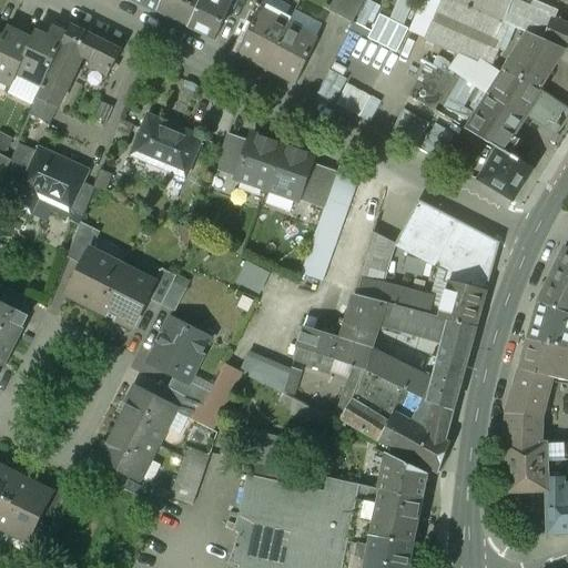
[(131,0),(158,13),(163,0),(131,0)]
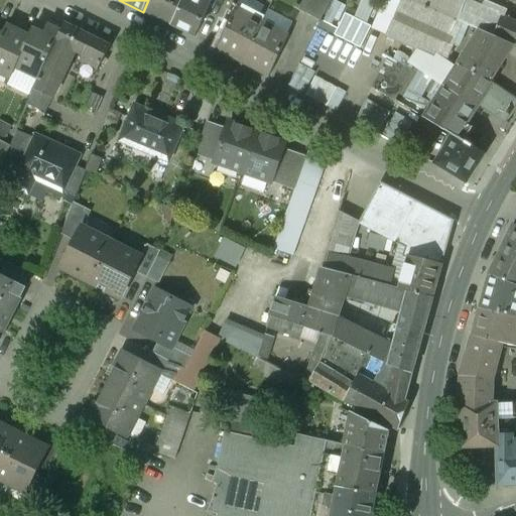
[(148,0),(143,12),(171,26),(182,0),(148,0)]
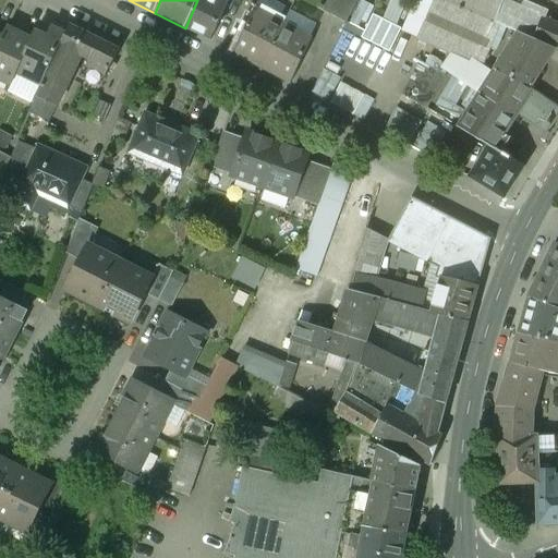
[(210,40),(228,3),(221,0),(197,0),(185,28),(210,40)]
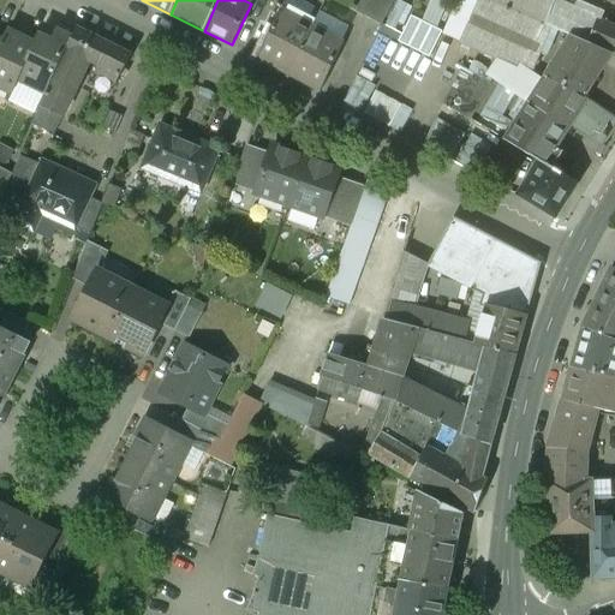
[(362,0),(356,12),(381,27),(394,0),(362,0)]
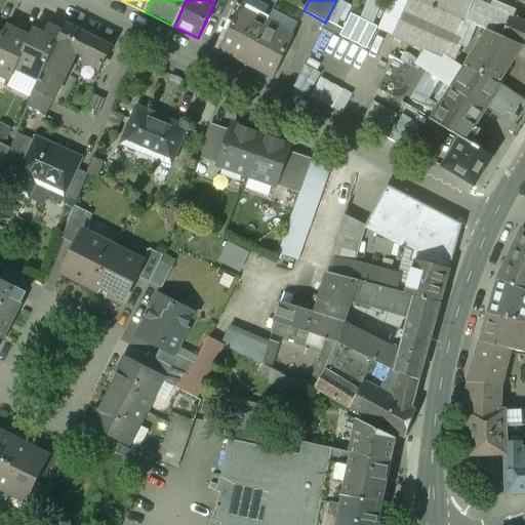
[(348,27),(354,3),(340,0),(337,0),(332,23),(348,27)]
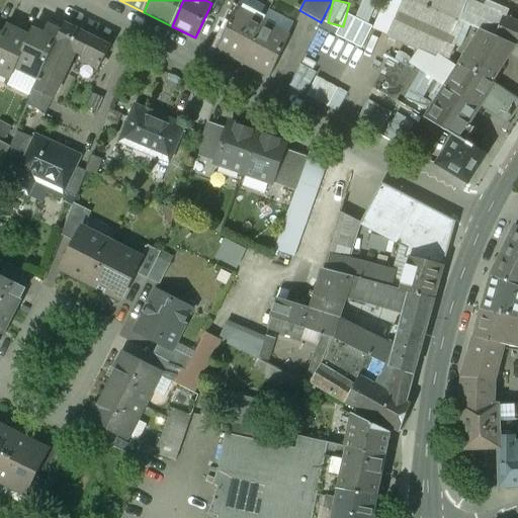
[(465,24),(459,21),(410,0),(384,0),(382,4),(398,11),(386,36),(448,63),(465,24)]
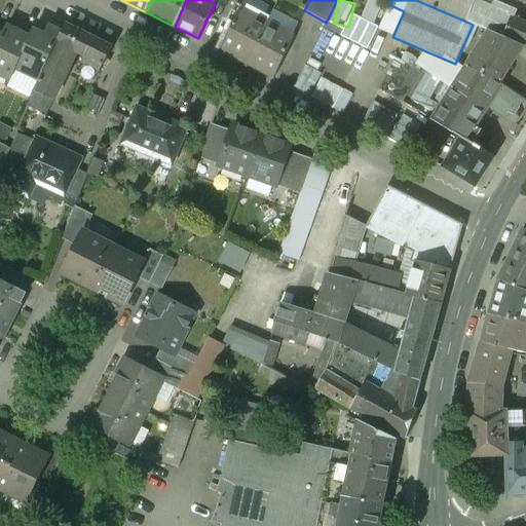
[(416,0),(466,22),(475,0),(416,0)]
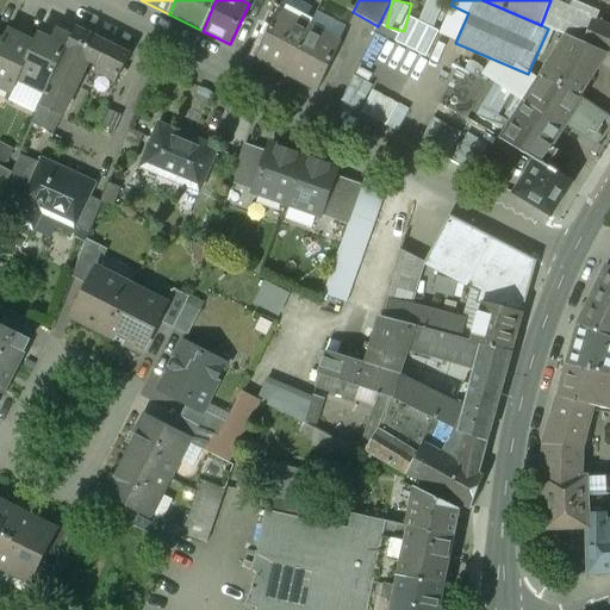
[(256,58),(287,74),(310,27),(279,12),(256,58)]
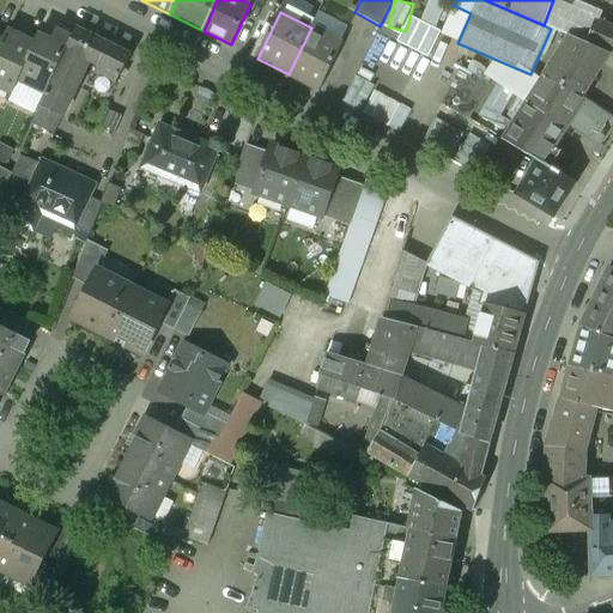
[(612,55),(612,26),(590,18),(587,25),(593,28),(586,44),(611,54),(612,55)]
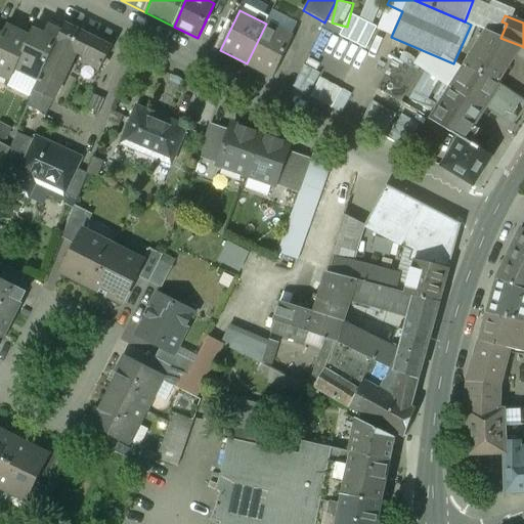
[(292,38),(266,24),(247,63),(273,78),(292,38)]
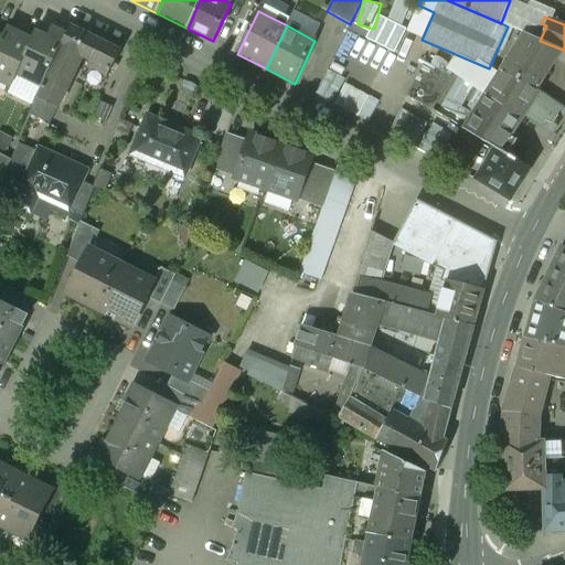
[(71,27),(66,36),(42,86),(35,98),(57,108),(82,57),(91,62),(88,67),(108,76),(120,50),(71,27)]
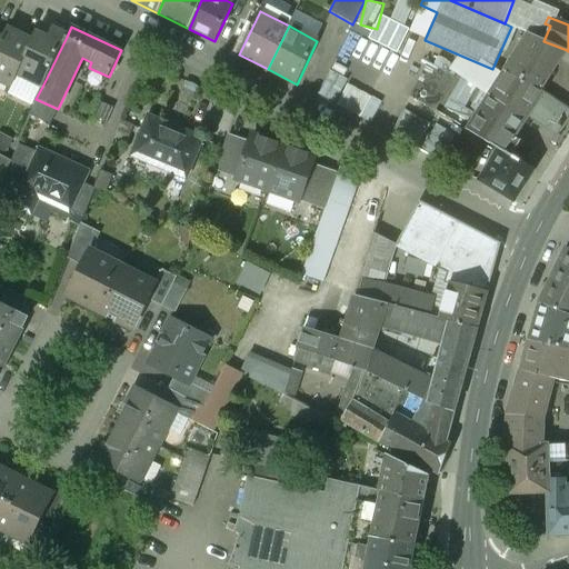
[(2,40),(0,45),(0,81),(10,87),(17,75),(32,42),(7,30),(2,40)]
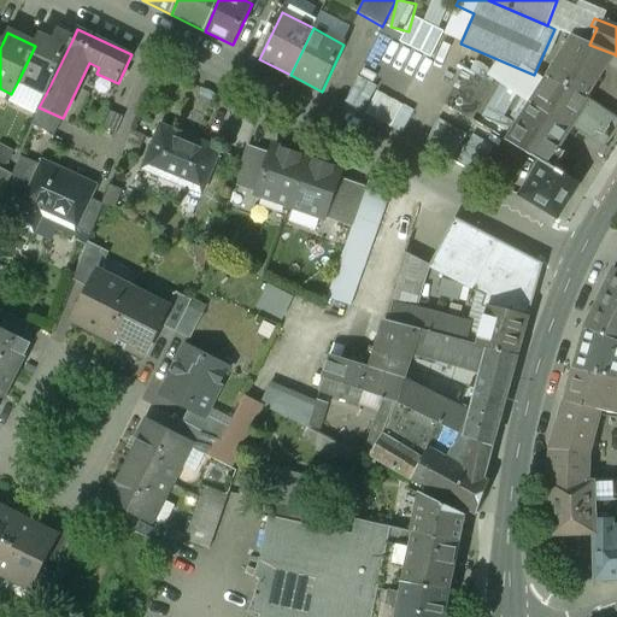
[(35,46),(18,81),(46,94),(72,40),(57,33),(51,43),(39,37),(35,46)]
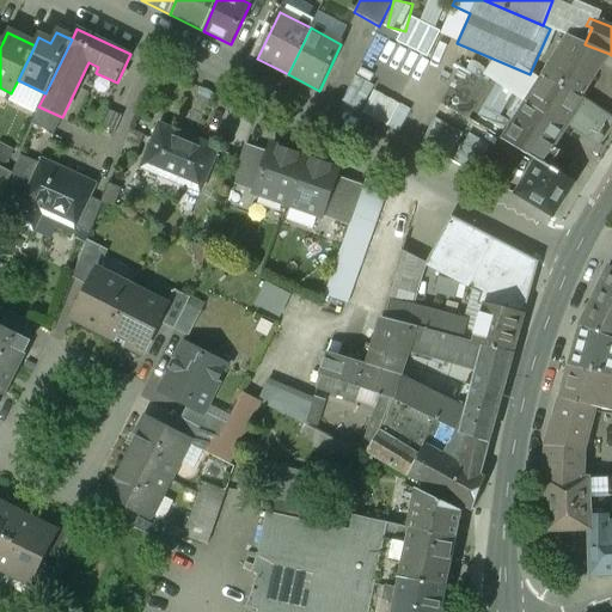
[(569,37),(544,75),(581,97),(599,68),(600,69),(610,54),(585,44),(569,37)]
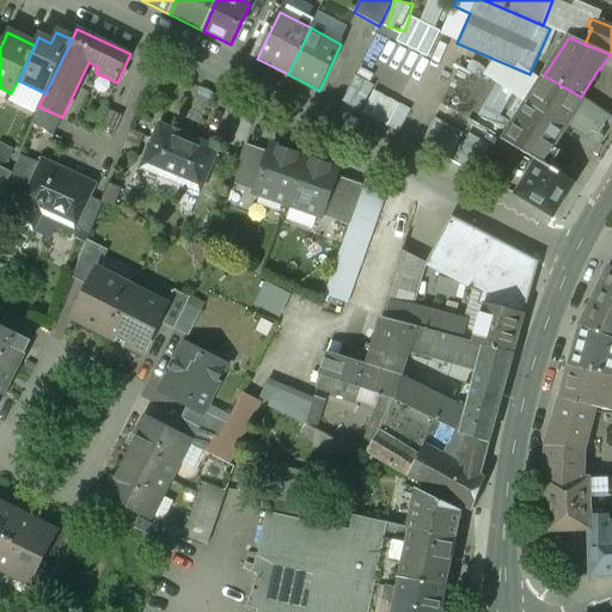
[(460,68),(441,104),(466,120),(487,85),(460,68)]
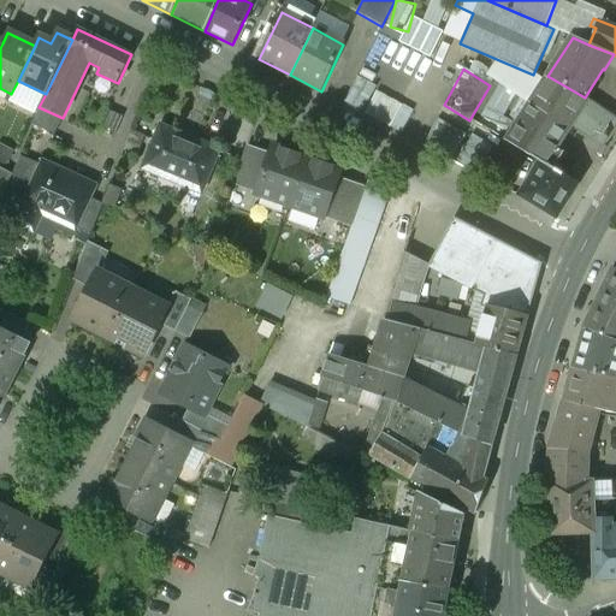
[(586,99),(585,98),(548,76),(529,105),(567,130),(570,125),(586,99)]
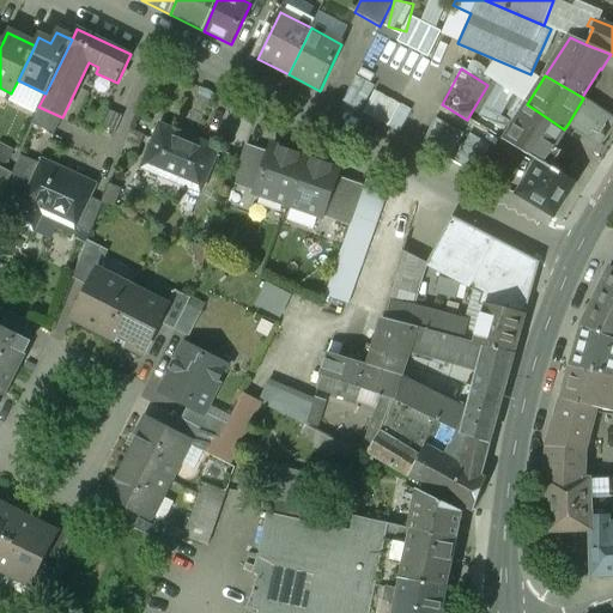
[(362,113),(375,87),(356,77),(343,103),(362,113)]
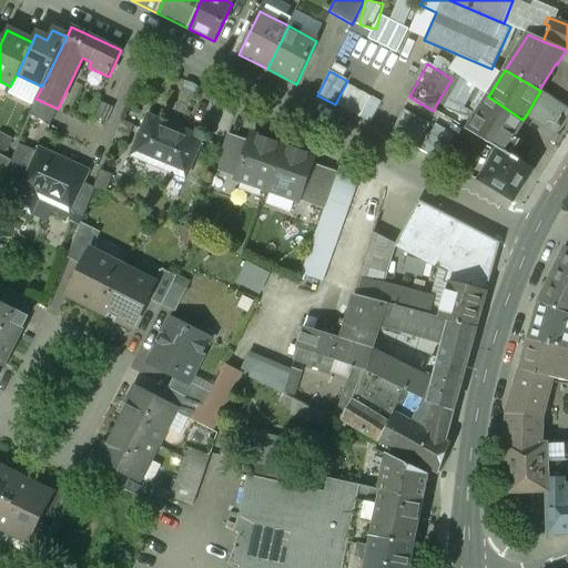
[(368,93),(348,82),(336,107),(355,117),(368,93)]
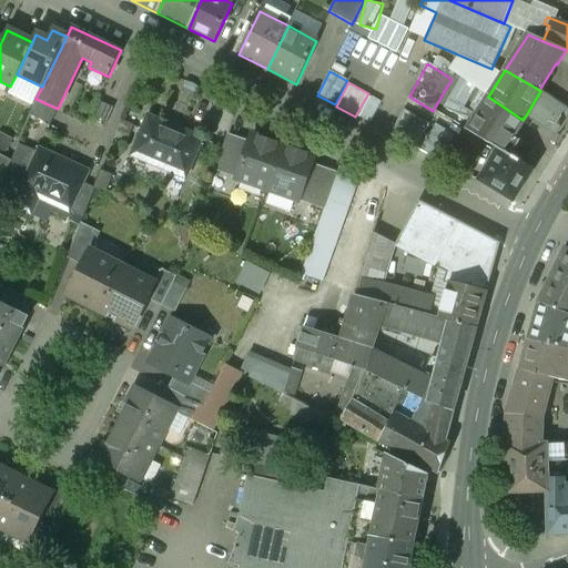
[(567,110),(567,108),(540,91),(526,115),(555,133),(567,110)]
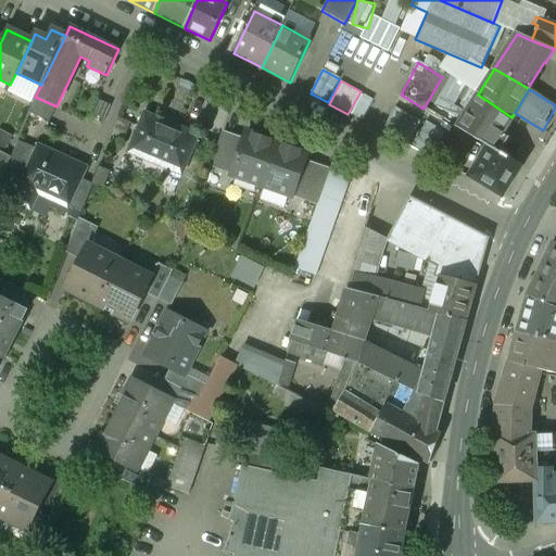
[(361,91),(348,114),(361,122),(374,98),(361,91)]
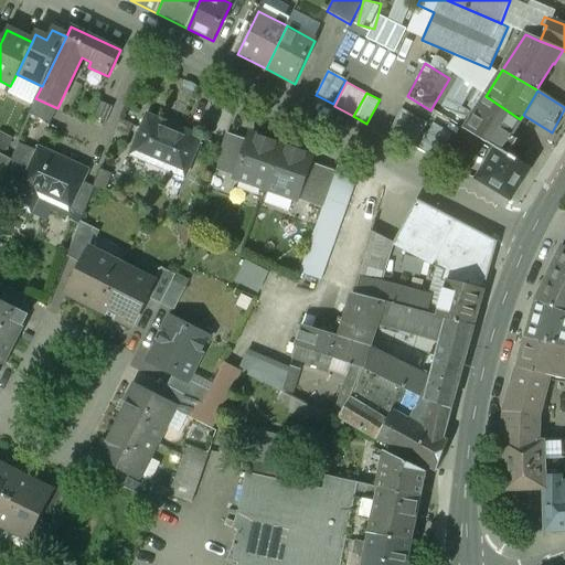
[(510,136),(520,119),(486,96),(465,129),(473,135),(496,148),(508,156),(518,139),(510,136)]
